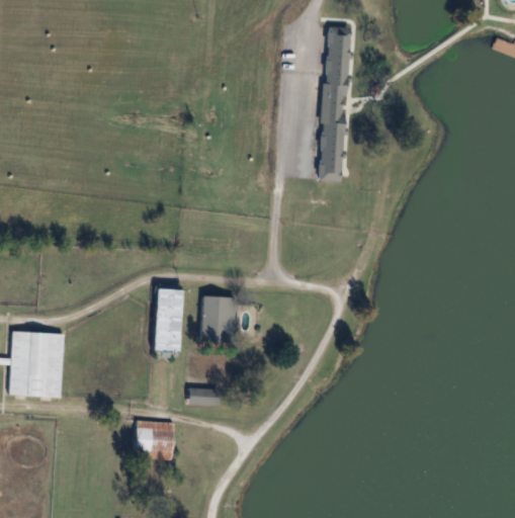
[(320,181),(344,182),(350,28),(326,27),(320,181)]
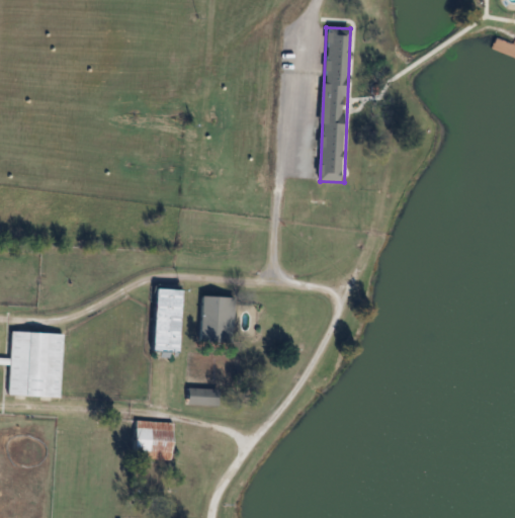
[(157,287),(154,352),(179,353),(183,288),(157,287)]
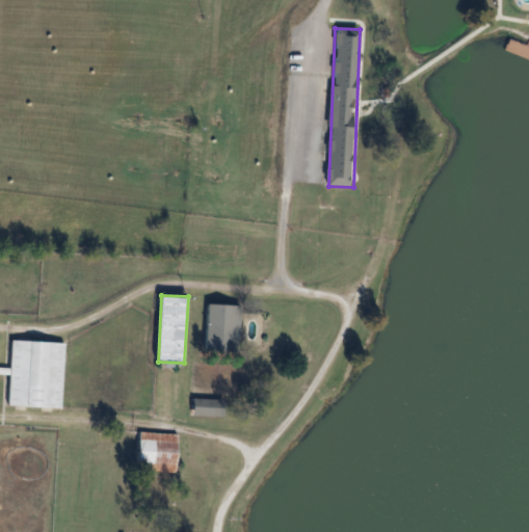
[(207,351),(240,352),(242,306),(209,304),(207,351)]
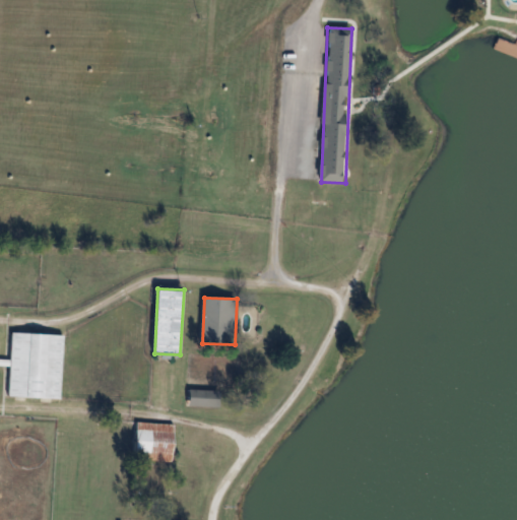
[(62,400),(65,335),(12,333),(11,360),(0,359),(0,366),(11,367),(10,397),(62,400)]
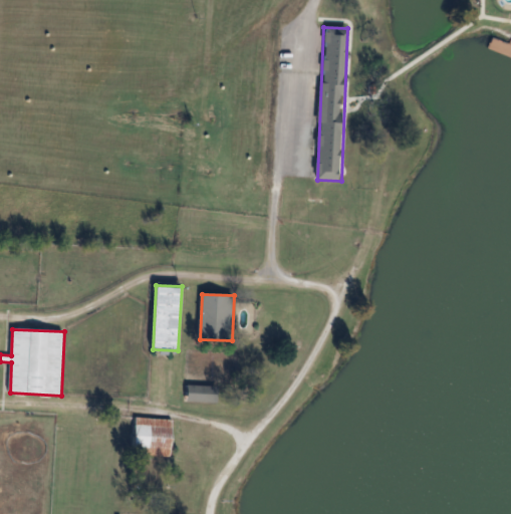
[(218,404),(219,387),(189,386),(188,402),(218,404)]
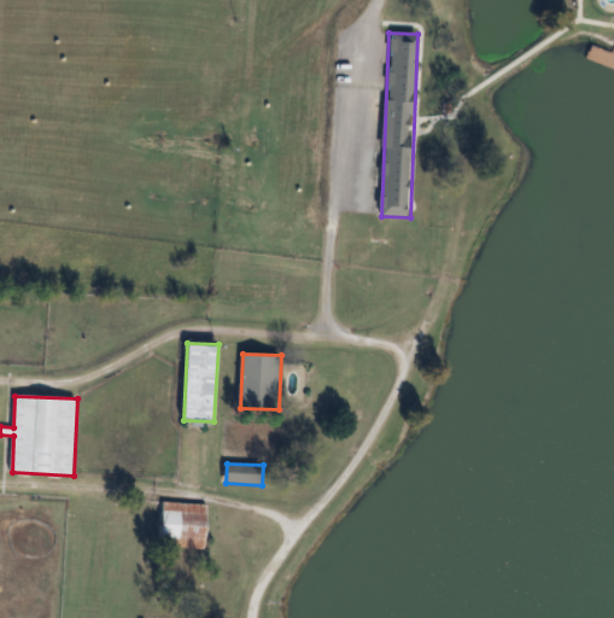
[(206,547),(208,503),(164,502),(163,546),(206,547)]
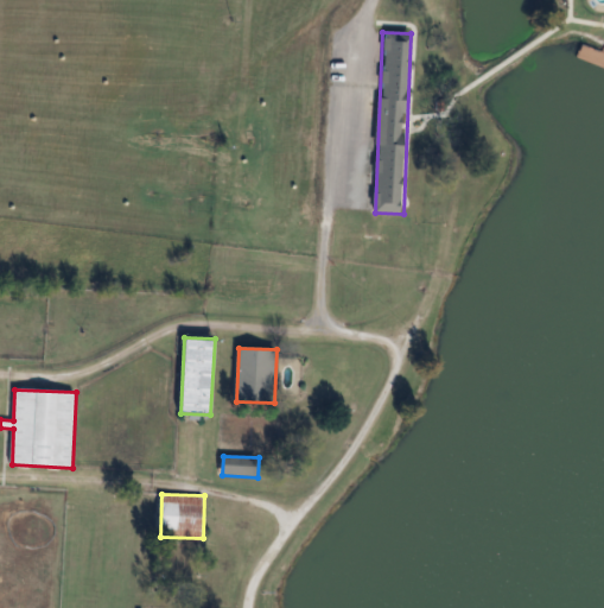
All buildings are outlined.
